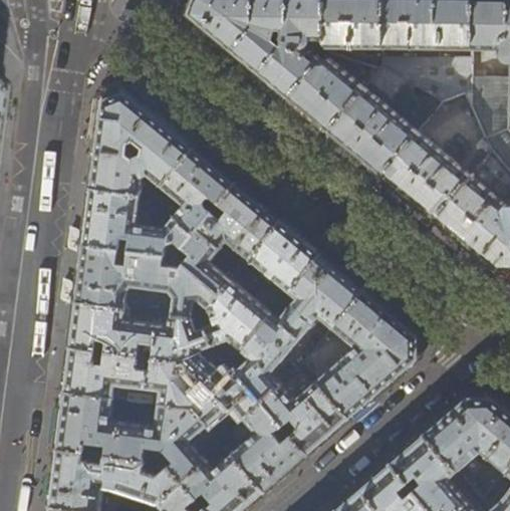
[(321,42),(321,0),(190,0),(185,15),(260,77),(286,98),(317,60),(302,47),(305,44),(306,39),(314,39),(314,47),(319,51),(320,48),(321,42)]
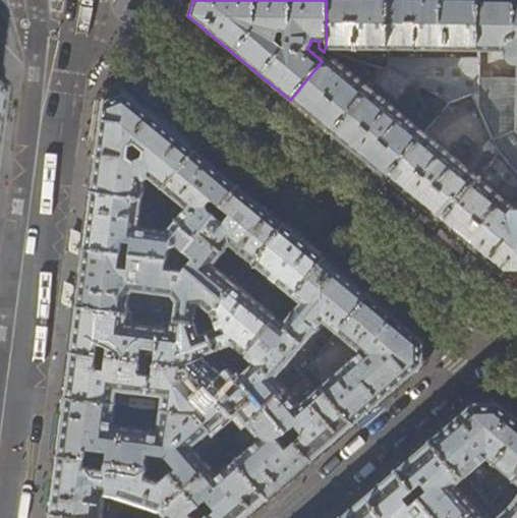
[(326,0),(326,43),(325,49),(385,50),(385,0),(326,0)]
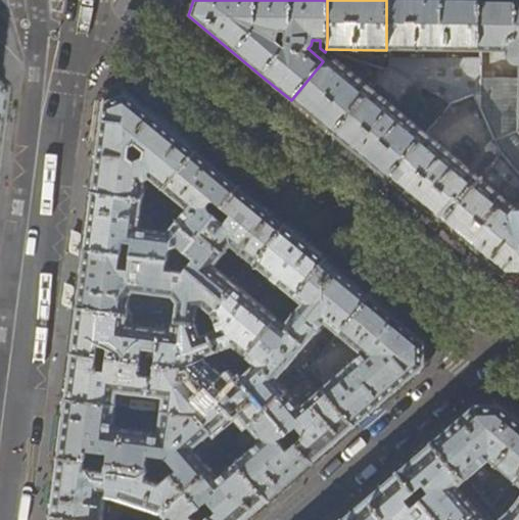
[(386,0),(386,50),(476,51),(477,0),(386,0)]
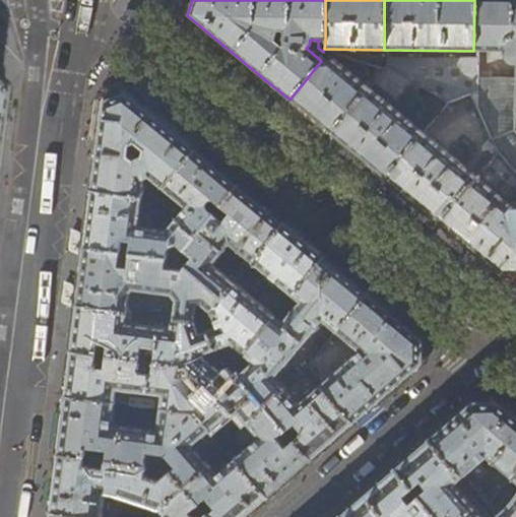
[(515,0),(474,0),(473,51),(487,51),(487,59),(504,60),(508,63),(511,64),(514,64),(514,79),(473,79),(472,93),(466,95),(487,138),(488,141),(515,130),(515,0)]
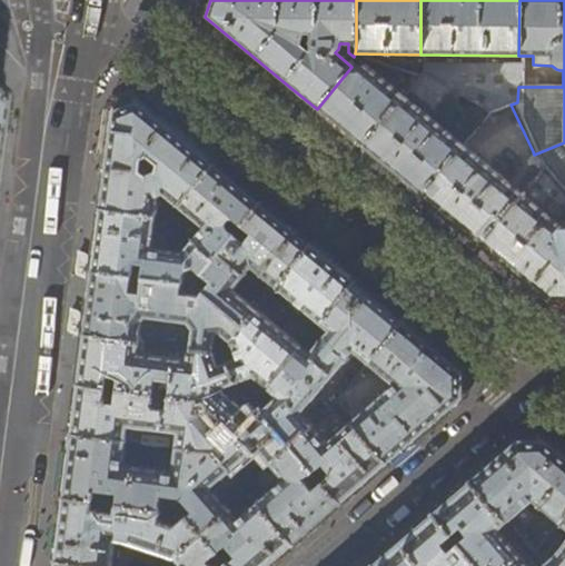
[(155,8),(141,3),(139,12),(152,16),(155,8)]
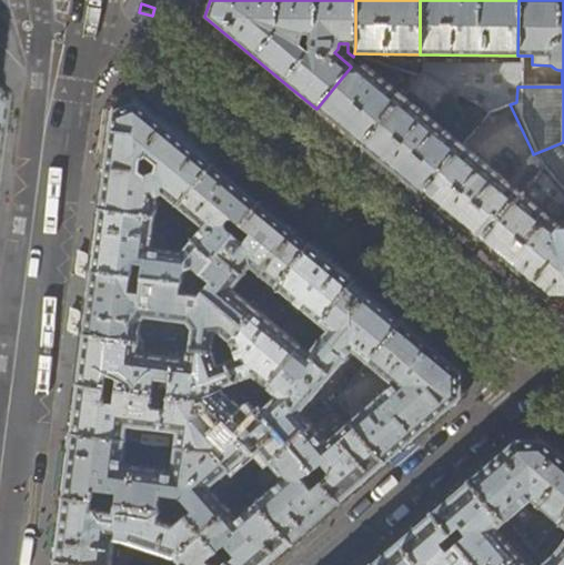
[(420,64),(419,74),(456,97),(484,113),(510,104),(516,102),(517,87),(517,66),(420,64)]
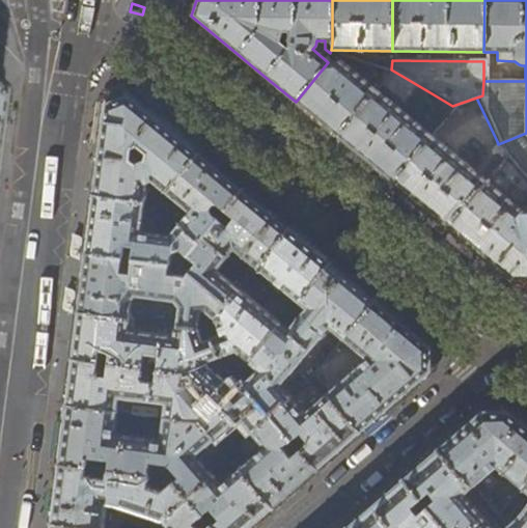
[(337,61),(328,62),(296,102),(312,116),(384,175),(391,182),(427,137),(384,101),(389,94),(403,107),(405,104),(411,109),(426,90),(391,70),(372,91),(337,61)]
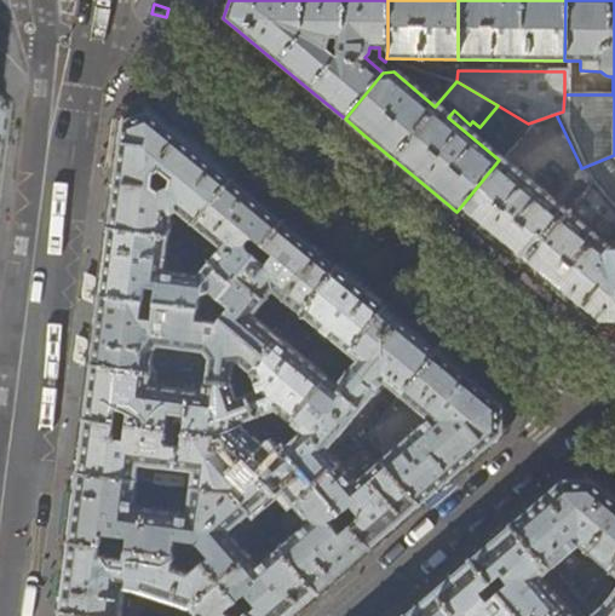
[(189,147),(147,111),(119,122),(111,177),(105,230),(165,237),(180,239),(188,230),(166,228),(167,217),(174,214),(190,228),(230,180),(189,147)]
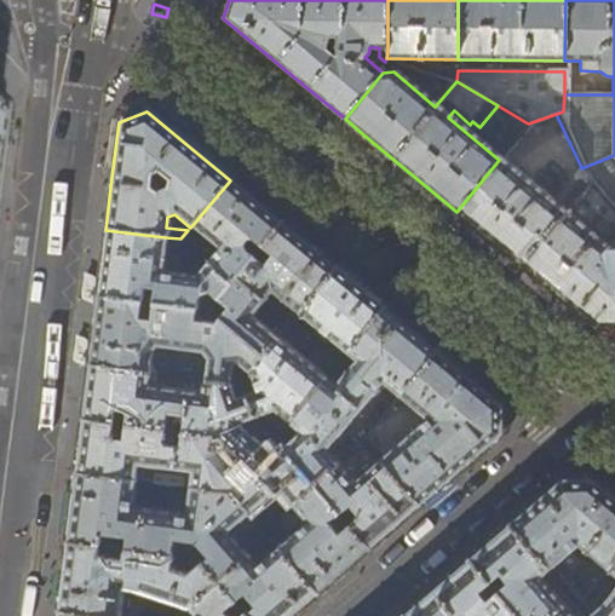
[(614,155),(581,168),(587,183),(614,214),(614,212),(614,155)]
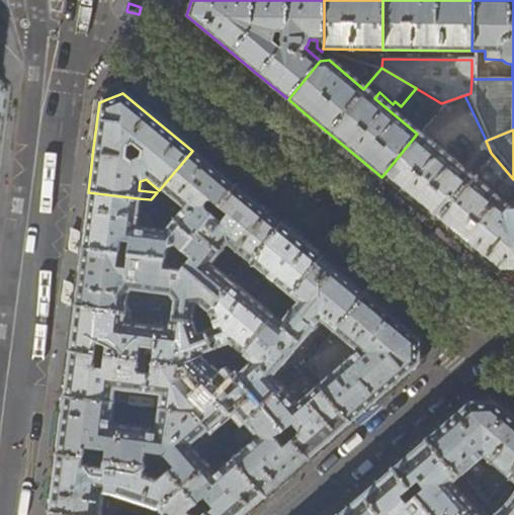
[(491,153),(486,141),(485,138),(459,168),(417,134),(381,177),(388,182),(435,222),(491,153)]
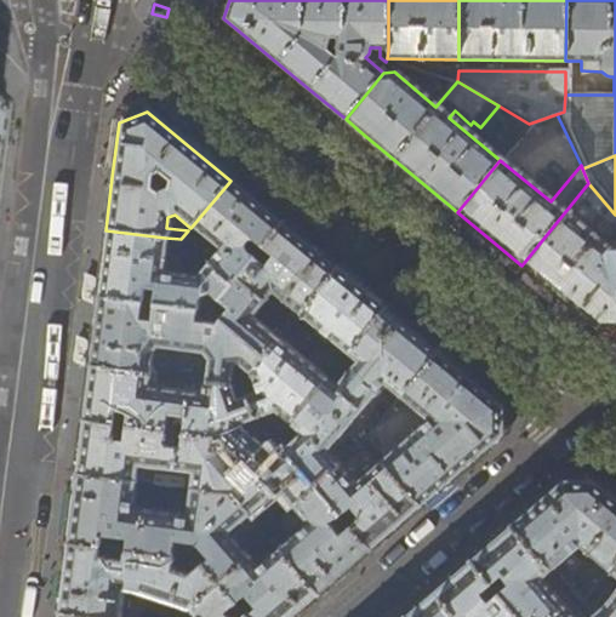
[(255,201),(231,181),(190,228),(217,249),(205,266),(229,286),(281,223),(255,201)]
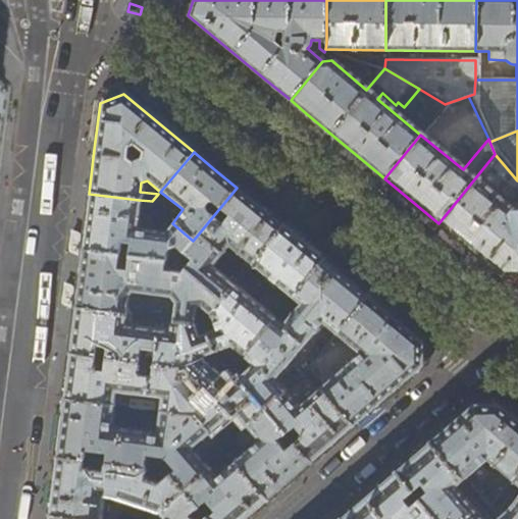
[(517,194),(517,180),(495,154),(438,223),(466,246),(503,276),(517,275),(517,209),(517,210),(511,211),(505,205),(517,194)]
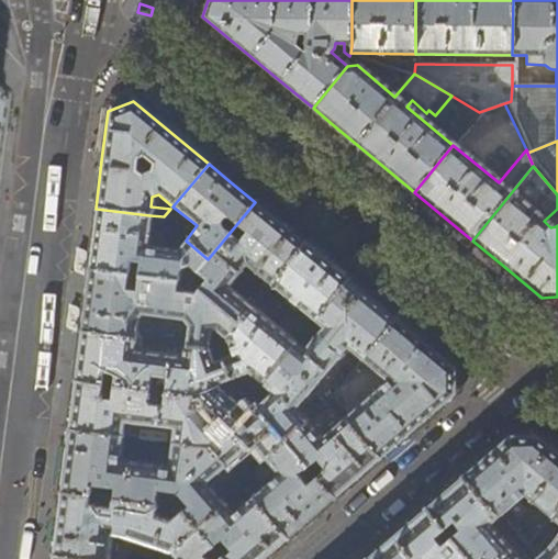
[(275,219),(255,202),(208,259),(196,272),(205,280),(197,290),(236,324),(249,309),(225,289),(245,267),(268,287),(304,243),(275,219)]
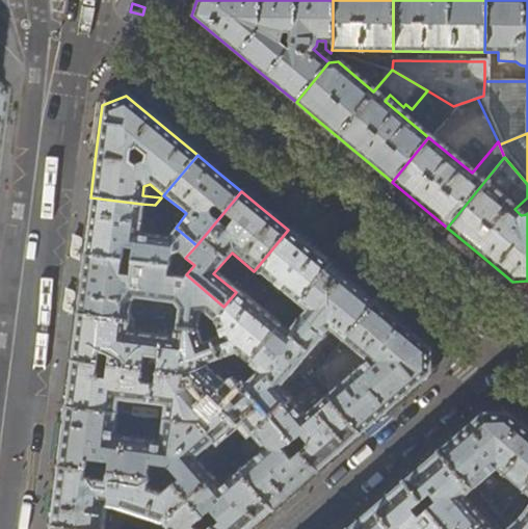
[(141,204),(90,197),(86,226),(83,255),(120,260),(122,246),(130,247),(129,261),(167,266),(169,256),(178,253),(185,258),(196,245),(176,228),(166,239),(138,235),(141,204)]
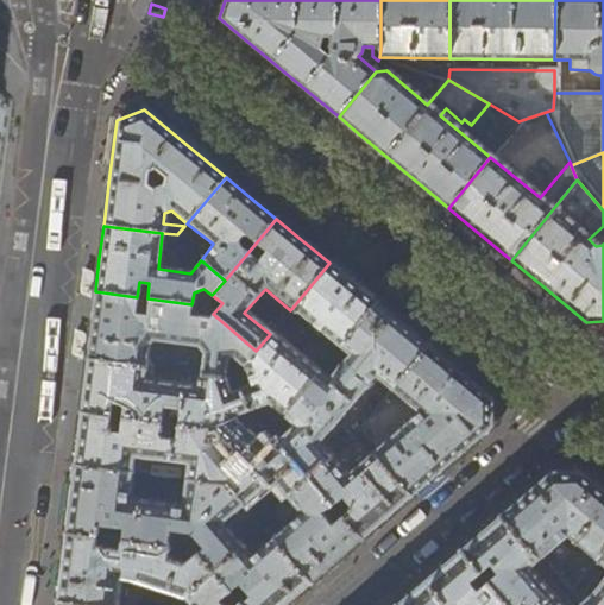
[(369,295),(329,263),(290,310),(303,321),(301,323),(307,328),(309,326),(338,348),(377,302),(369,295)]
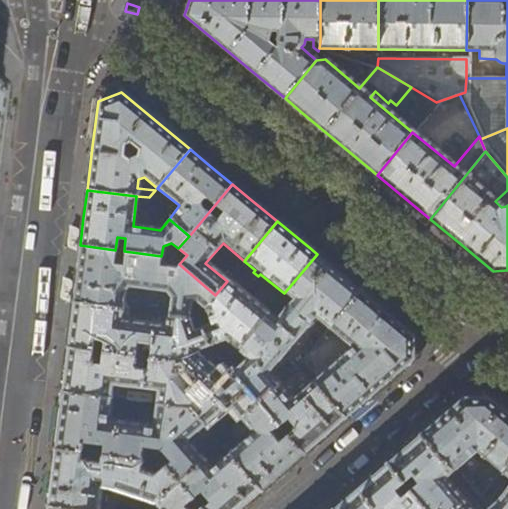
[(115,250),(80,245),(76,276),(72,302),(122,308),(124,292),(128,288),(165,293),(170,298),(168,314),(189,316),(190,302),(196,301),(204,309),(215,295),(179,264),(176,267),(160,265),(161,256),(124,251),(115,250)]
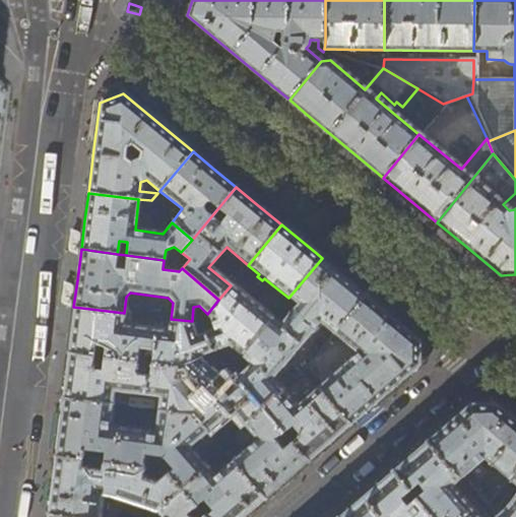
[(327,262),(322,258),(288,298),(296,304),(278,325),(271,319),(228,370),(261,407),(280,390),(271,380),(319,323),(333,334),(366,295),(327,262)]
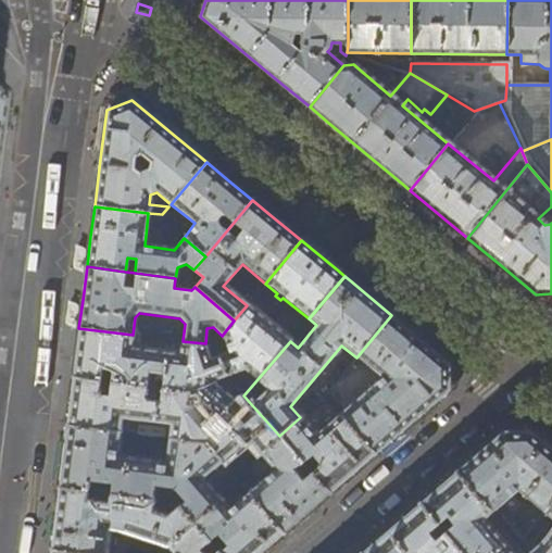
[(247,305),(234,321),(222,336),(228,352),(218,355),(226,376),(228,380),(240,391),(243,396),(290,341),(247,305)]
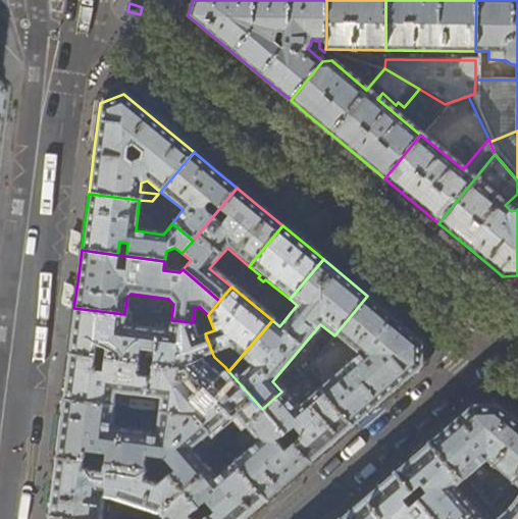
[(367,296),(334,335),(357,355),(318,388),(352,427),(387,396),(422,367),(422,341),(398,321),(367,296)]
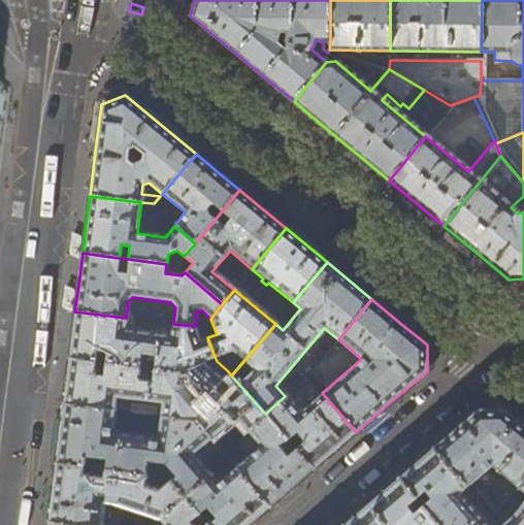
[(126,318),(74,312),(71,339),(68,358),(137,366),(138,354),(154,356),(152,368),(183,372),(188,376),(209,393),(221,380),(202,364),(202,361),(215,357),(207,337),(199,339),(195,326),(173,324),(126,318)]
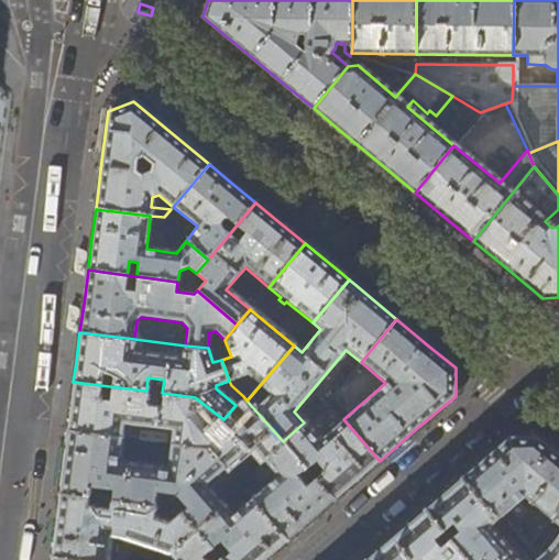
[(146,391),(73,382),(69,409),(67,431),(122,438),(123,424),(172,429),(170,445),(208,449),(225,468),(250,446),(263,461),(284,443),(283,441),(247,401),(243,396),(236,405),(223,419),(214,430),(199,412),(200,402),(195,397),(162,393),(146,391)]
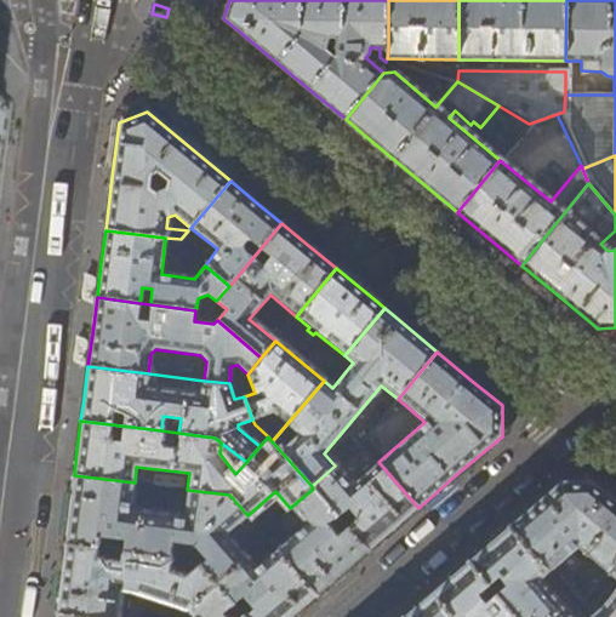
[(351,485),(335,466),(312,486),(313,489),(337,515),(338,516),(348,509),(357,520),(348,527),(368,550),(393,529),(418,508),(378,462),(351,485)]
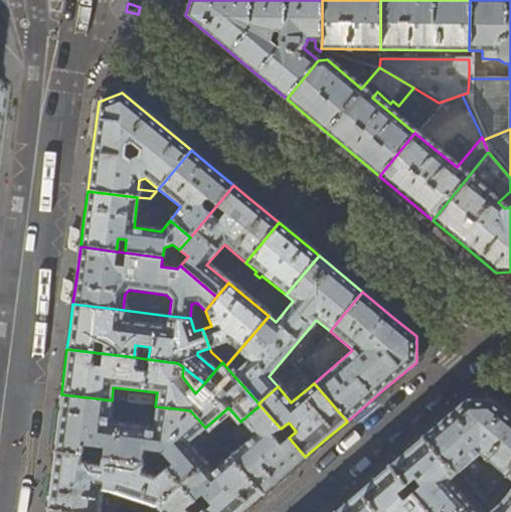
[(112,400),(61,394),(57,425),(53,452),(142,463),(144,449),(161,451),(171,463),(166,468),(180,484),(204,463),(187,443),(205,428),(190,410),(155,406),(152,429),(109,423),(112,400)]
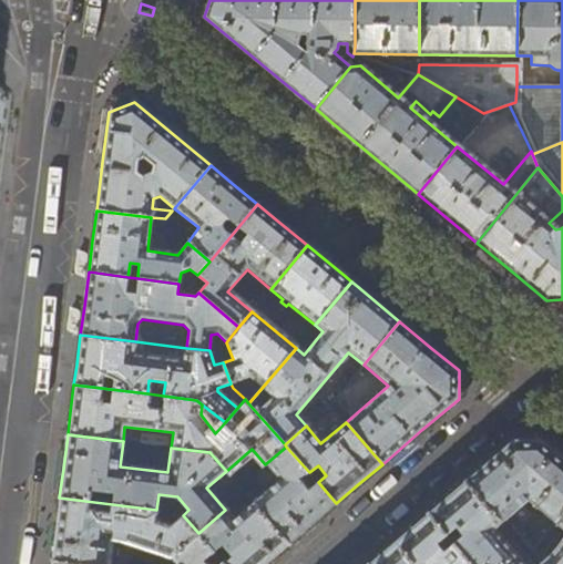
[(494,455),(466,480),(502,523),(510,516),(518,524),(526,516),(519,509),(528,501),(554,523),(562,511),(562,457),(556,452),(541,439),(512,440),(494,455)]
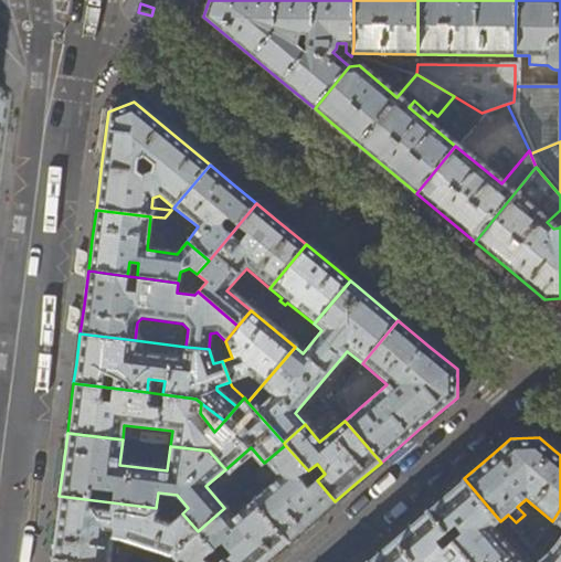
[(307,469),(285,445),(264,463),(277,478),(252,500),(288,542),(308,525),(335,501),(317,480),(307,489),(297,477),(307,469)]
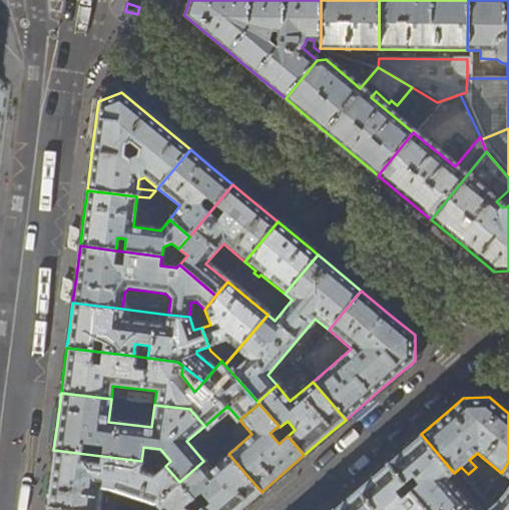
[(402,450),(387,463),(426,509),(439,509),(442,507),(444,509),(485,509),(469,509),(445,481),(454,473),(421,434),(402,450)]
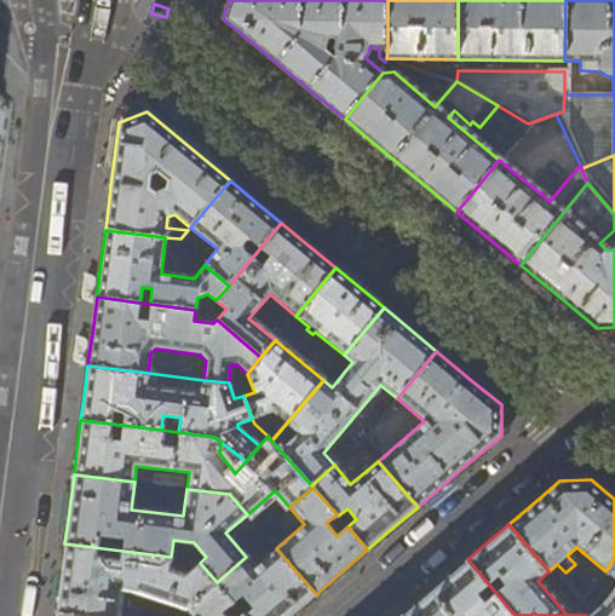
[(171,557),(64,543),(61,577),(56,612),(80,615),(118,615),(121,588),(130,588),(187,608),(217,582),(200,563),(185,575),(168,569),(171,557)]
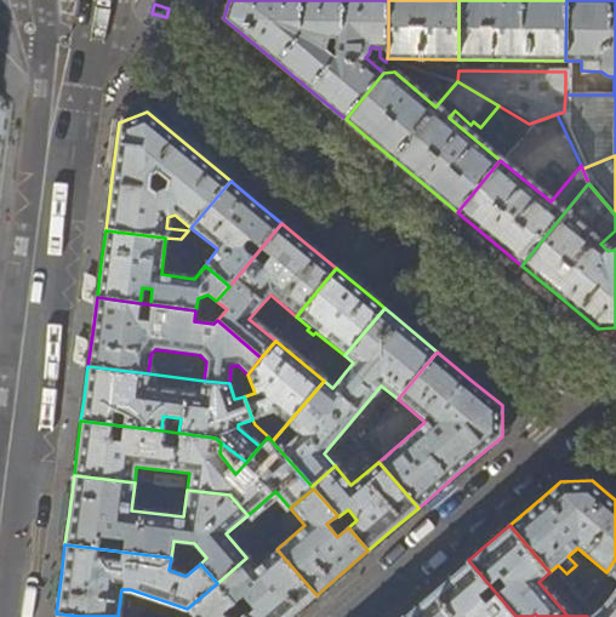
[(255,567),(246,558),(217,583),(233,603),(244,615),(245,616),(292,616),(317,595),(277,549),(255,567)]
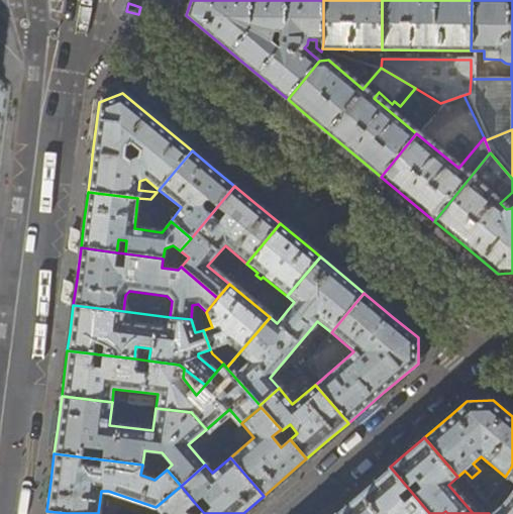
[(512,513),(512,466),(505,477),(512,483),(512,489),(501,505),(489,513),(512,513)]
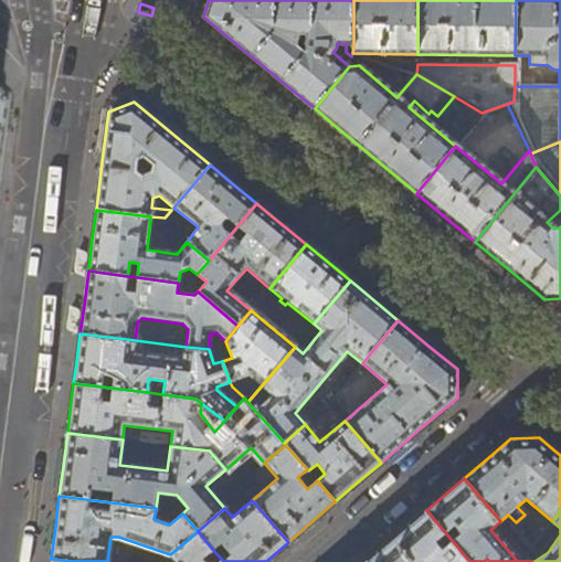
[(399,533),(367,561),(469,561),(426,510),(399,533)]
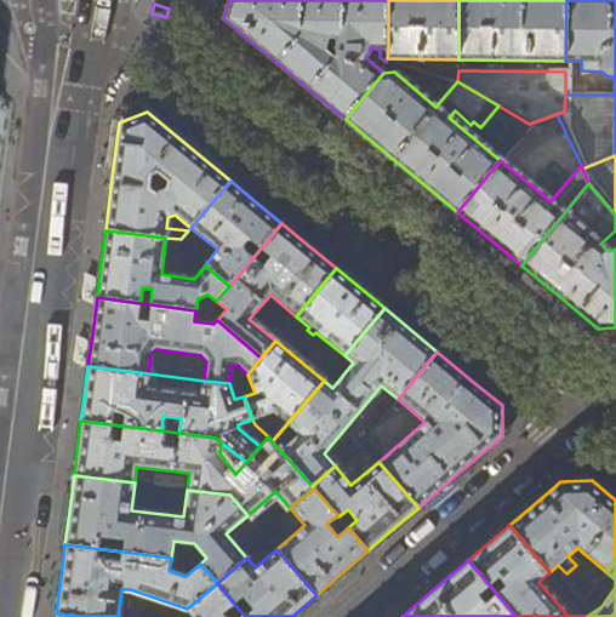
[(226,616),(223,612),(233,603),(217,583),(187,609),(192,616),(245,616),(244,615),(243,616),(226,616)]
